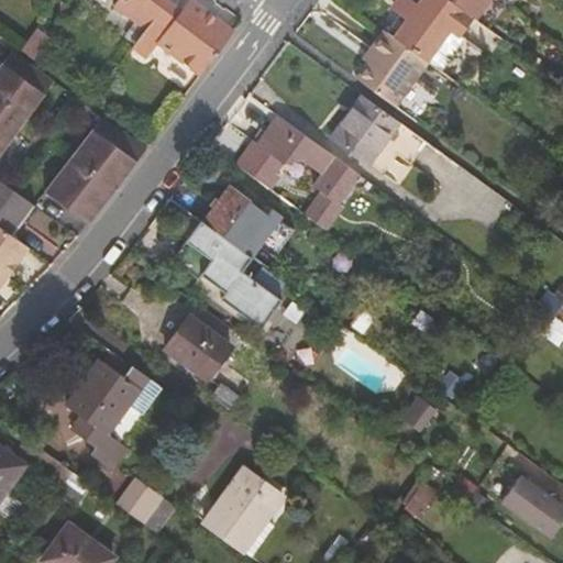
[(145,26),(164,0),(116,0),(113,3),(145,26)]
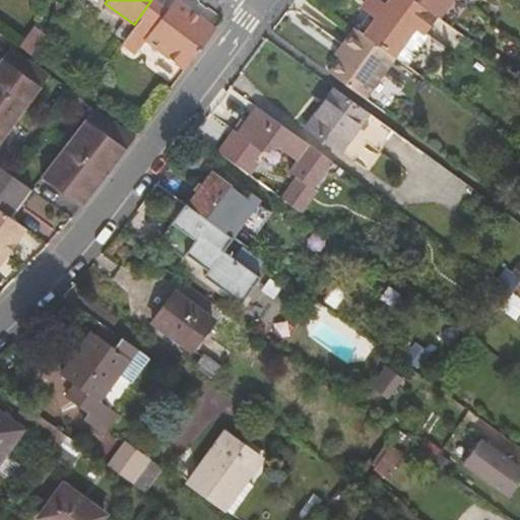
[(137,45),(145,36),(186,66),(216,25),(181,0),(171,0),(168,4),(161,0),(151,0),(134,24),(125,36),(137,45)]
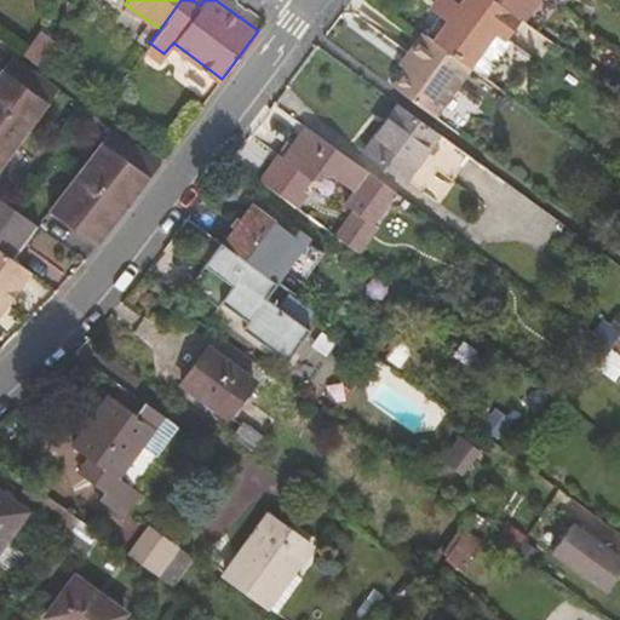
[(470,67),(477,73),(518,16),(497,0),(448,0),(424,34),(470,67)]
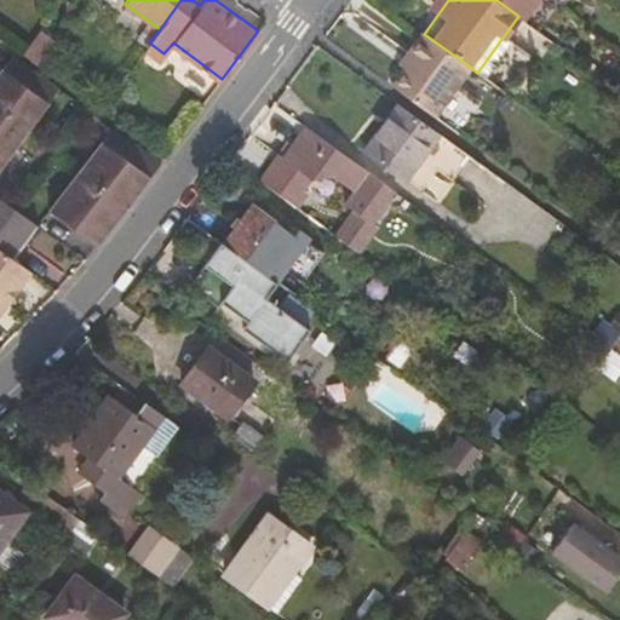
[(497,0),(518,16),(522,18),(534,0),(497,0)]
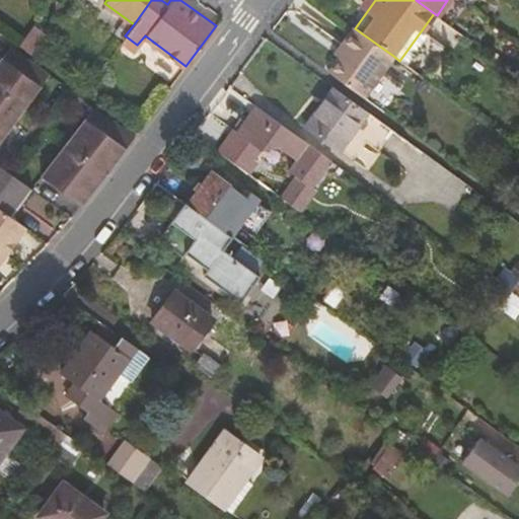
[(31,54),(45,35),(44,31),(36,25),(21,47),(31,54)]
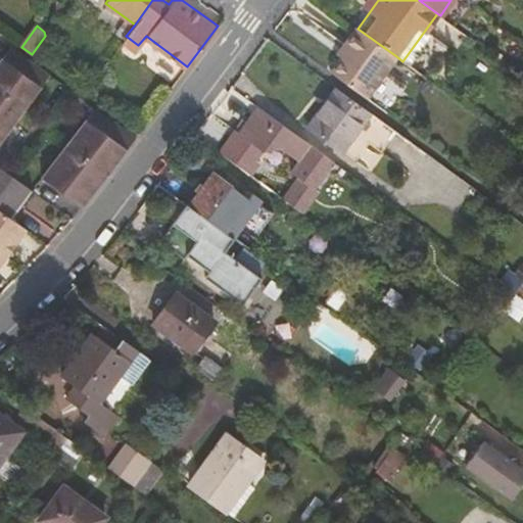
[(343,55),(378,82),(396,56),(358,29),(357,27),(342,47),(347,51),(343,55)]
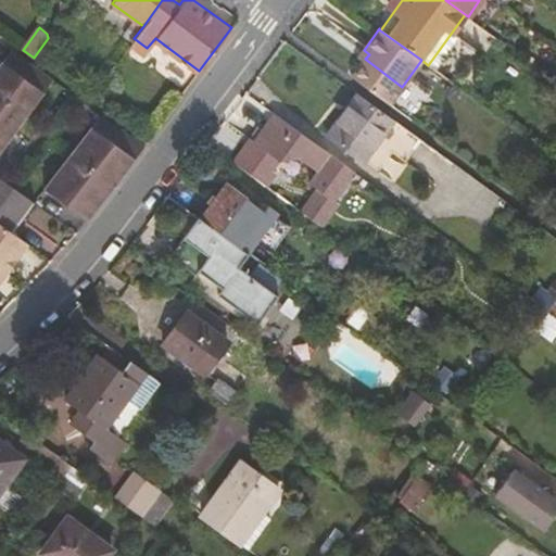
[(147,48),(134,38),(130,43),(143,53),(147,48)]
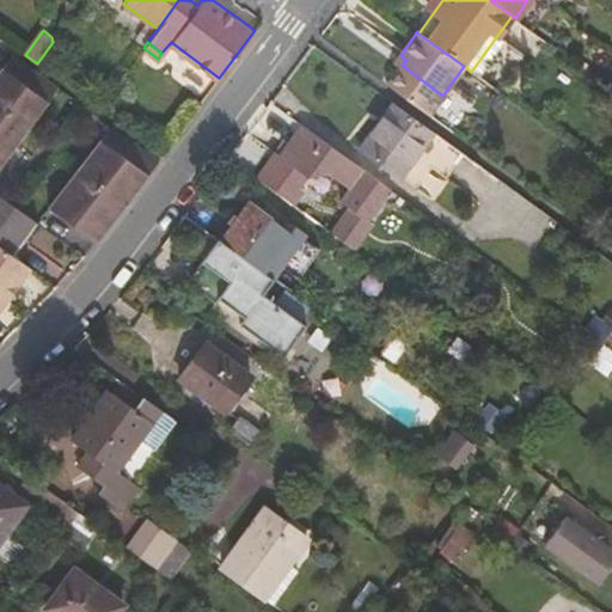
[(11,51),(0,67),(0,108),(25,127),(56,85),(11,51)]
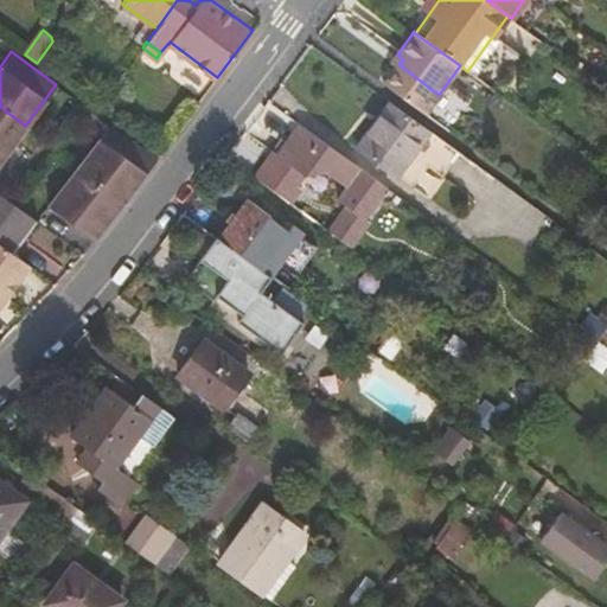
[(439,95),(398,64),(383,87),(425,116),(439,95)]
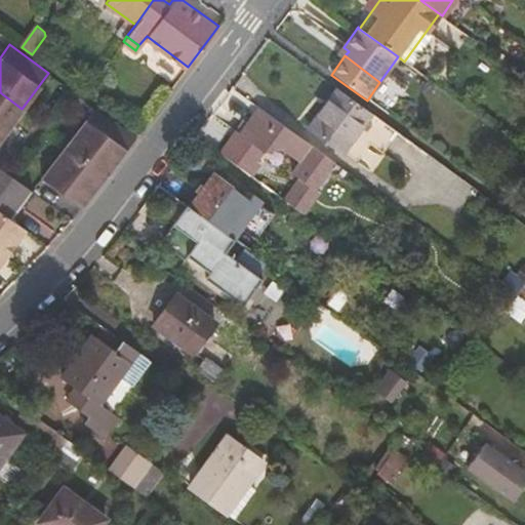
[(336,87),(309,126),(344,152),(371,113),(336,87)]
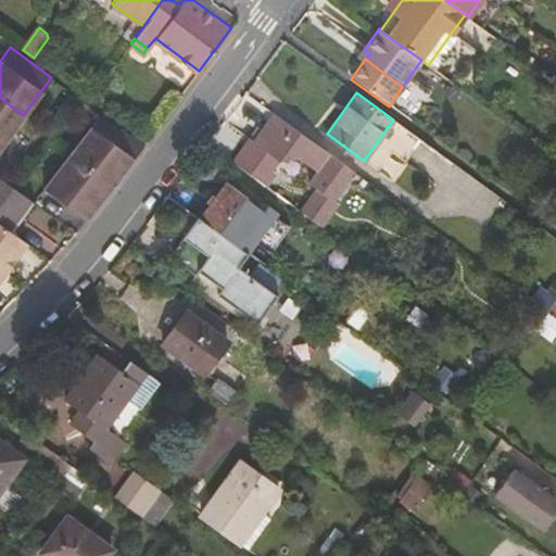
[(0,146),(23,115),(0,98),(0,146)]
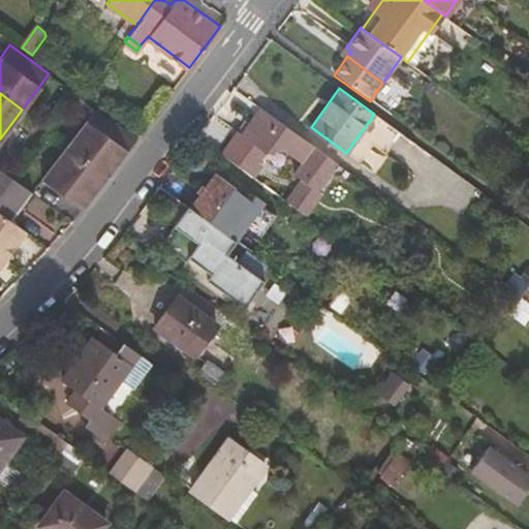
[(136,136),(96,106),(67,145),(106,176),(137,136),(136,136)]
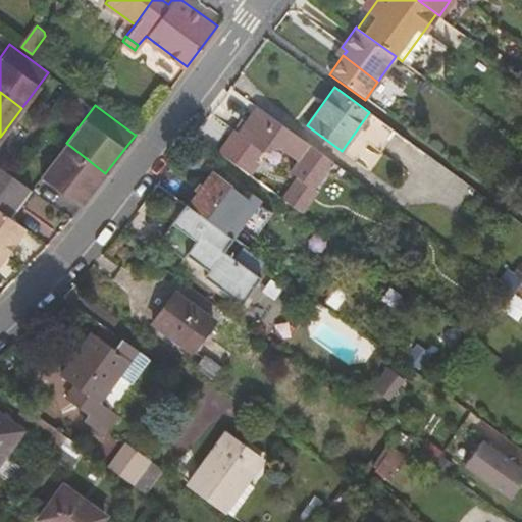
[(243,119),(219,152),(249,174),(265,152),(283,150),(300,162),(292,173),(299,178),(315,190),(334,162),(258,106),(247,121),(243,119)]
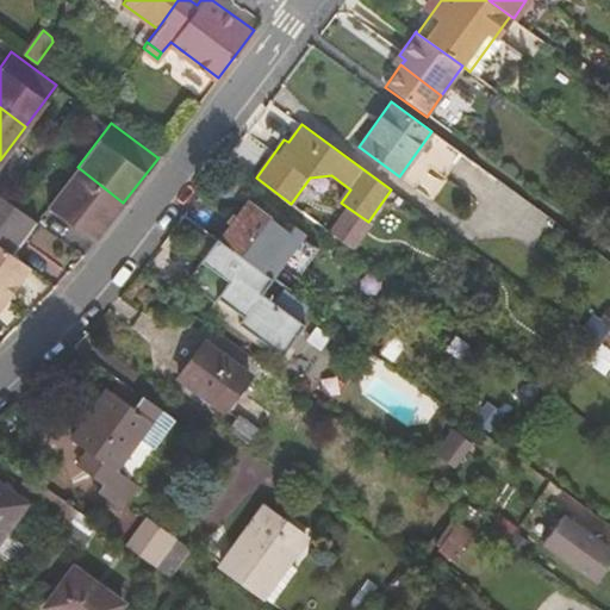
[(123,203),(78,167),(49,205),(94,240),(123,203)]
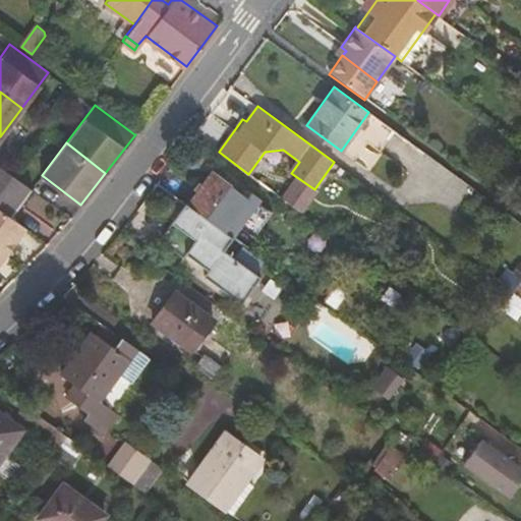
[(0,209),(6,214),(16,199),(10,196),(20,182),(0,167),(0,209)]
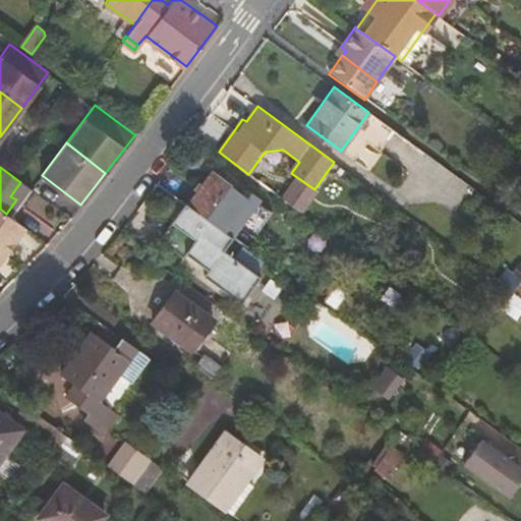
[(248,198),(213,171),(187,205),(231,236),(239,226),(253,237),(277,205),(255,188),(248,198)]
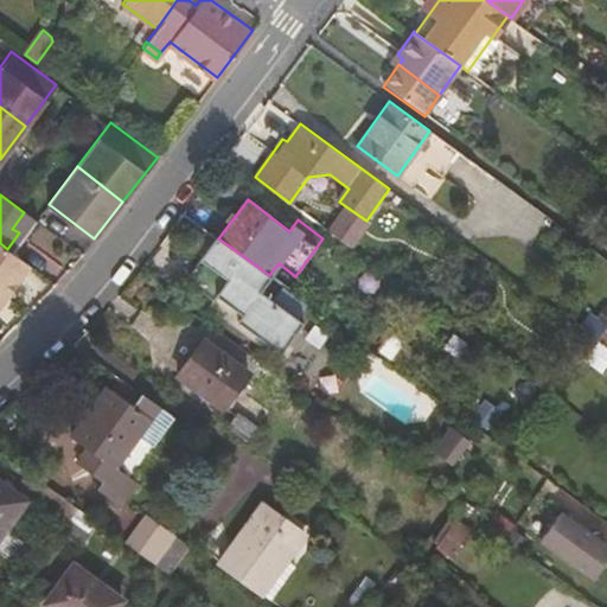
[(366,221),(347,208),(328,231),(349,246),(366,221)]
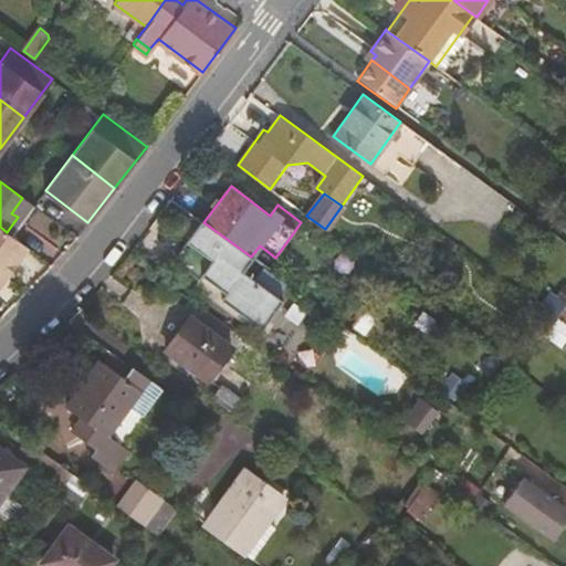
[(18,217),(29,202),(22,198),(11,213),(18,217)]
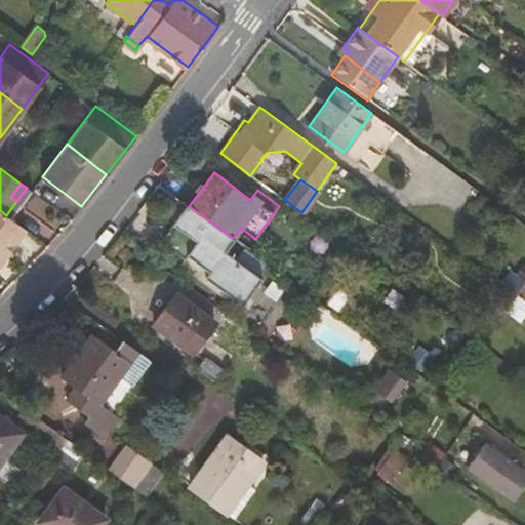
[(233,238),(189,206),(187,204),(160,241),(183,257),(184,258),(186,254),(207,271),(203,276),(241,305),(244,300),(260,277),(225,250),(233,238)]
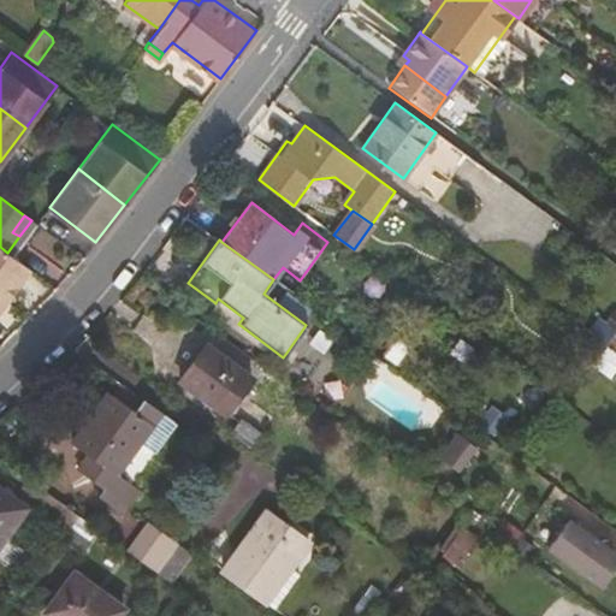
[(7,253),(0,247),(0,306),(28,268),(7,253)]
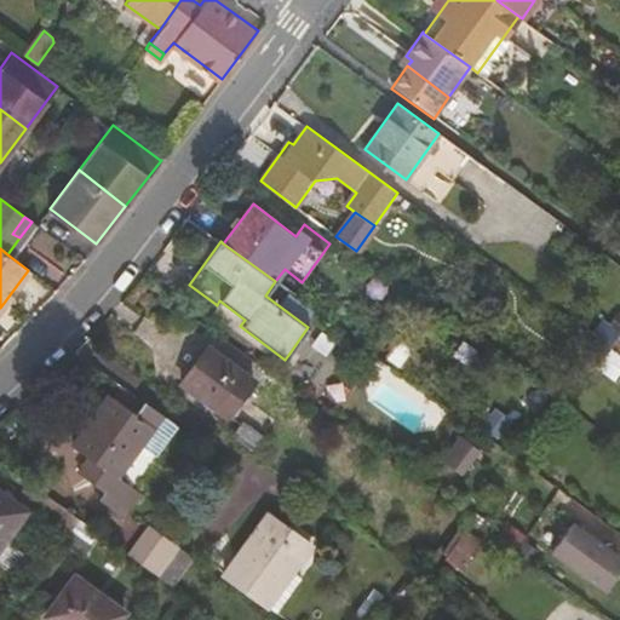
[(217,305),(216,304),(211,311),(286,367),(293,359),(288,355),(285,360),(240,326),(245,320),(219,300),(217,305)]
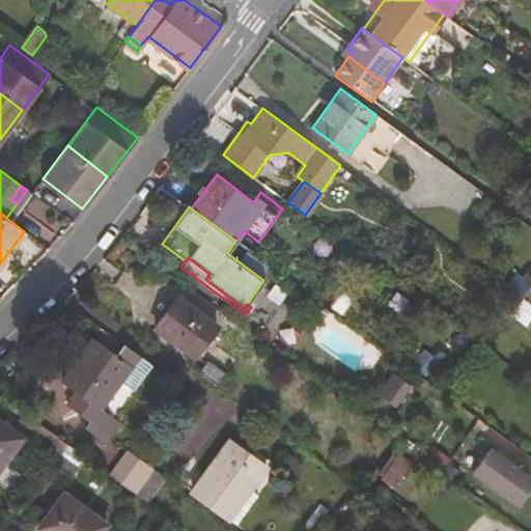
[(177,298),(154,329),(193,358),(217,326),(177,298)]
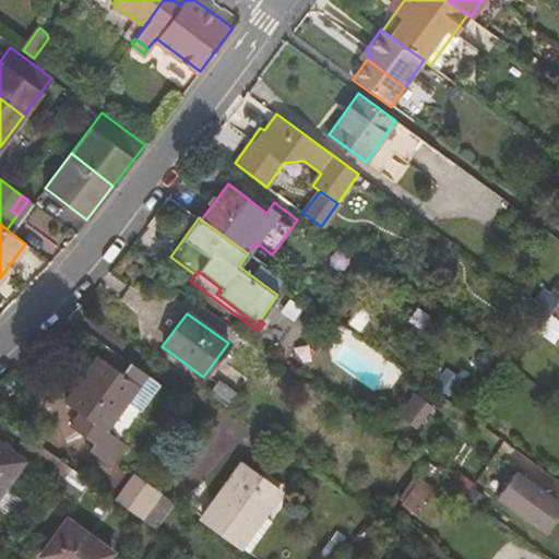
[(86,418),(76,431),(106,453),(118,438),(107,430),(140,385),(99,356),(64,403),(80,414),(86,418)]
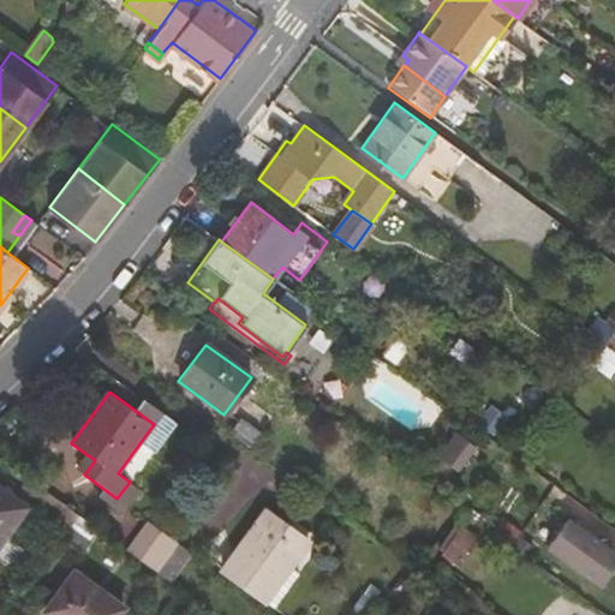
[(458,471),(476,447),(457,433),(439,457),(458,471)]
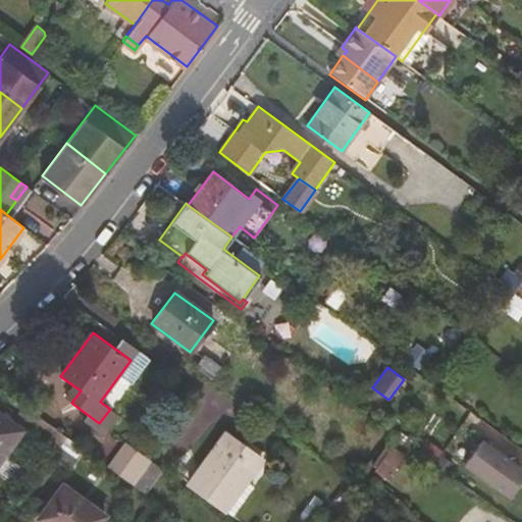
[(81,390),(74,386),(65,398),(71,403),(81,390)]
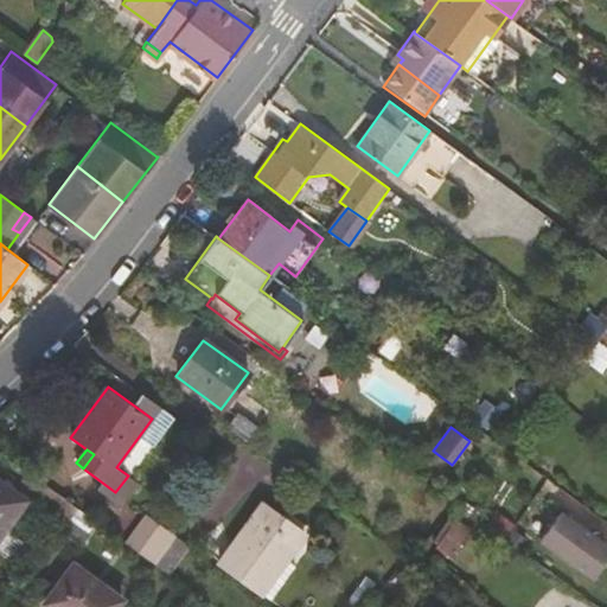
[(0,481),(0,535),(26,500),(0,481)]
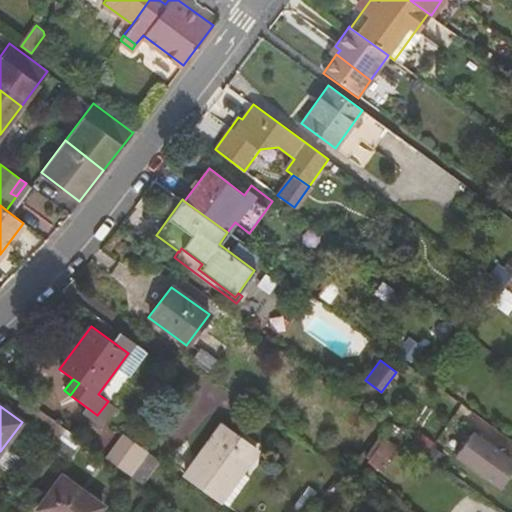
[(77,437),(63,426),(55,437),(69,448),(77,437)]
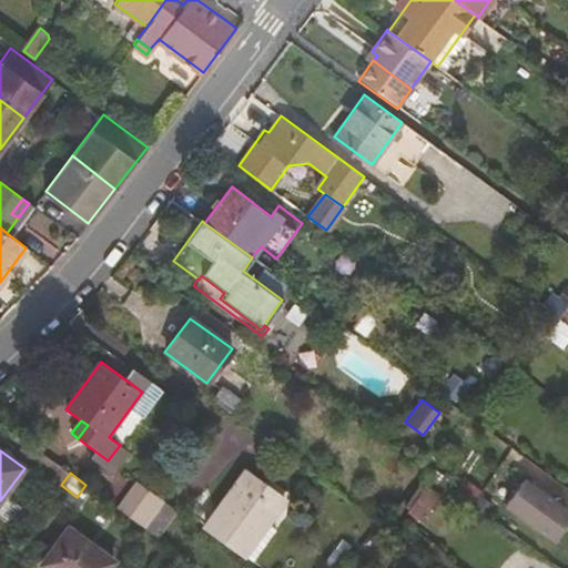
[(246,474),(205,530),(243,558),(252,565),(275,533),(266,526),(279,510),(263,499),(270,490),(246,474)]
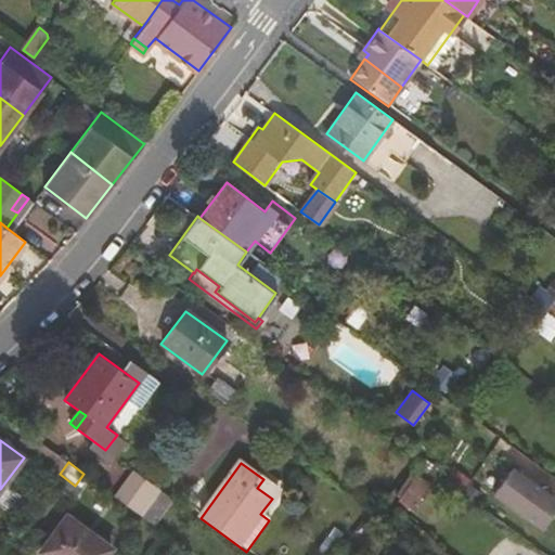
[(160,489),(133,469),(114,495),(141,516),(160,489)]
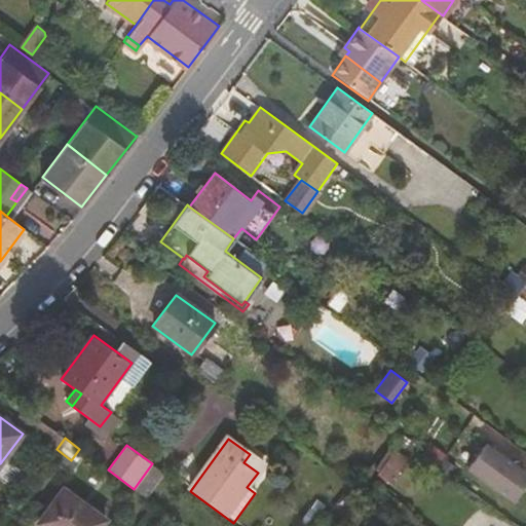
[(467,471),(513,504),(525,486),(525,476),(486,446),(467,471)]
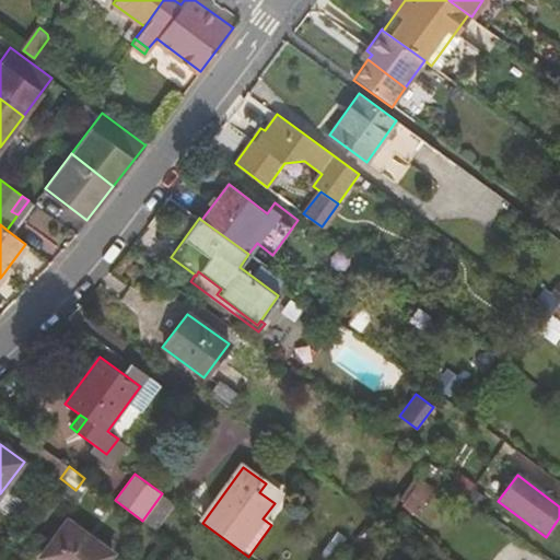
[(259,492),(275,503),(280,494),(266,483),(259,492)]
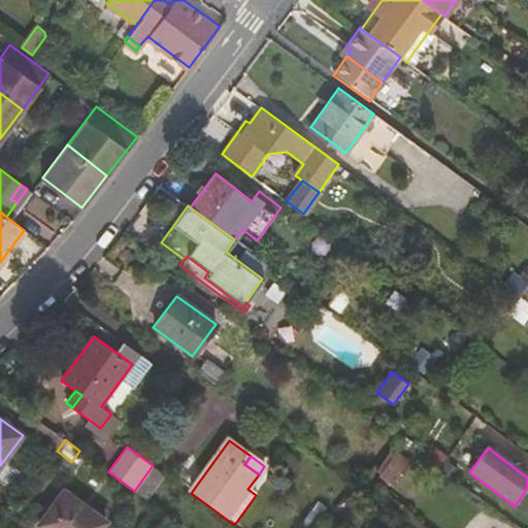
[(66,482),(40,517),(54,527),(96,527),(107,513),(66,482)]
